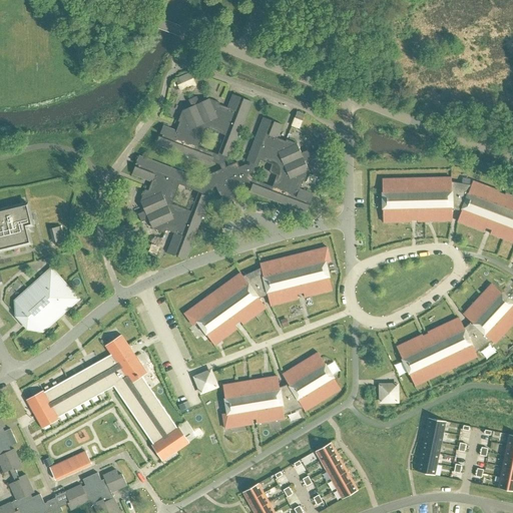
[(175,79),(177,85),(192,79),(190,73),(175,79)]
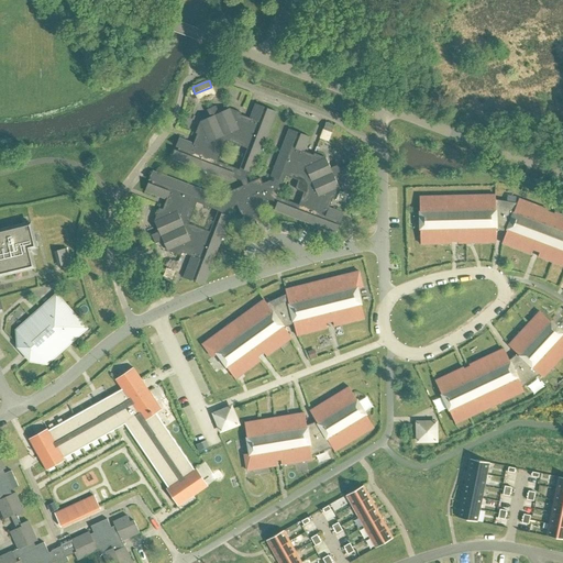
[(249,172),(252,174),(276,112),(267,109),(266,111),(263,110),(264,108),(255,105),(250,121),(240,117),(241,113),(230,109),(219,113),(216,106),(211,108),(207,110),(210,118),(200,122),(196,133),(199,134),(196,145),(179,139),(176,146),(178,147),(177,151),(175,150),(172,158),(231,181),(232,177),(241,180),(243,186),(228,192),(223,203),(220,201),(221,198),(153,172),(150,179),(152,180),(151,184),(148,183),(145,191),(168,200),(165,210),(159,208),(154,221),(159,233),(152,236),(155,244),(163,241),(167,251),(180,256),(183,251),(192,254),(184,278),(192,282),(194,278),(196,279),(195,283),(203,286),(230,217),(225,216),(229,209),(236,205),(243,220),(244,221),(245,222),(246,222),(247,222),(249,222),(254,220),(256,224),(257,224),(254,217),(257,216),(256,212),(255,211),(255,209),(268,203),(269,200),(277,202),(274,210),(335,233),(339,225),(335,224),(338,221),(340,222),(343,213),(327,207),(330,197),(334,199),(339,187),(334,177),(342,174),(338,165),(330,168),(326,157),(315,153),(312,157),(302,154),(309,136),(300,134),(299,136),(297,135),(298,132),(289,130),(271,177),(275,178),(274,183),(269,180),(263,184),(261,178),(247,184),(245,178),(249,172)]
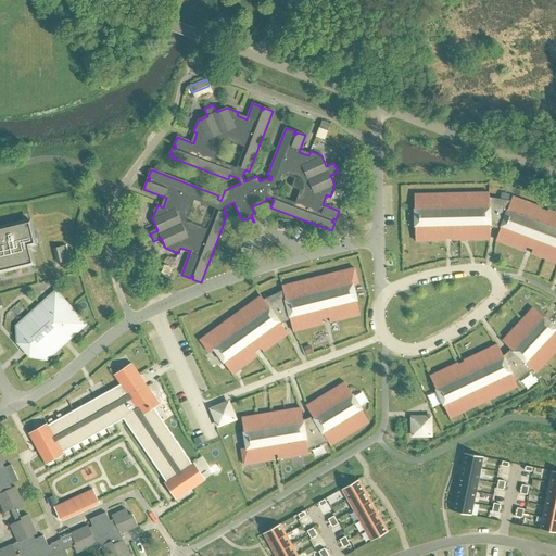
[(319,128),(328,131),(330,125),(321,122),(319,128)]
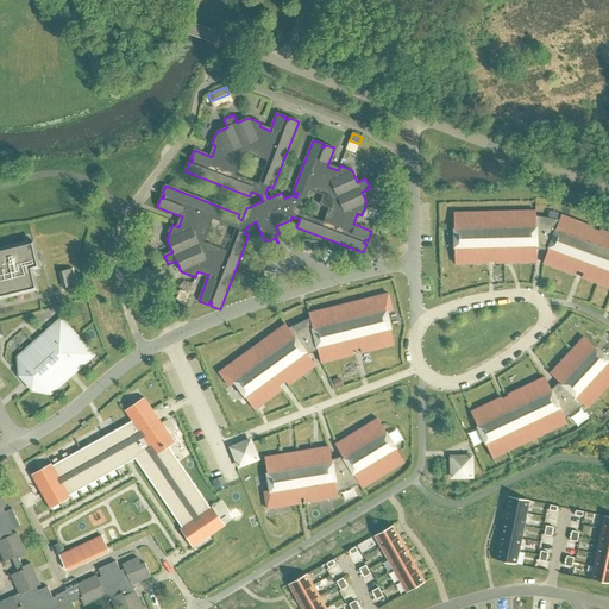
[(456,213),(453,213),(454,231),(456,231),(457,246),(454,246),(454,264),(457,264),(457,262),(463,262),(464,264),(472,264),(472,262),(479,262),(479,264),(489,263),(489,262),(496,262),(496,263),(504,263),(504,261),(512,261),(512,263),(521,263),(521,261),(528,261),(528,263),(537,262),(537,249),(547,251),(542,263),(551,267),(552,264),(559,267),(558,269),(566,272),(567,270),(573,272),(573,275),(575,275),(578,265),(585,268),(582,278),(590,281),(591,280),(598,282),(597,283),(606,287),(607,284),(608,286),(608,236),(608,233),(600,230),(600,232),(591,230),(592,227),(591,226),(590,228),(584,226),(584,224),(576,221),(576,223),(569,220),(570,219),(562,215),(559,220),(535,215),(535,211),(527,211),(527,213),(520,213),(520,212),(510,212),(510,214),(503,214),(503,212),(495,212),(495,214),(488,214),(488,212),(478,212),(478,214),(471,214),(471,213),(462,213),(462,215),(456,215),(456,213)]
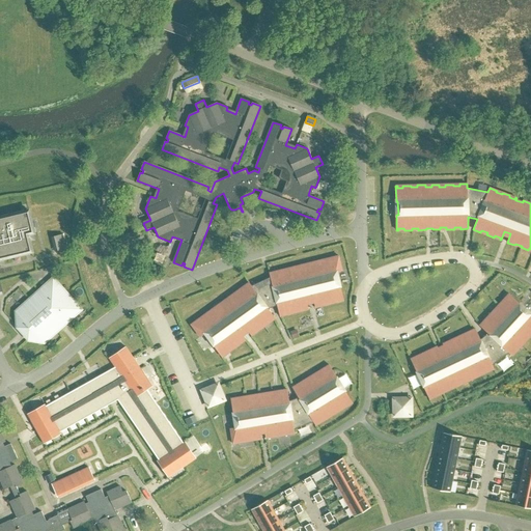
[(326,192),(334,195),(336,189),(328,186),(326,192)]
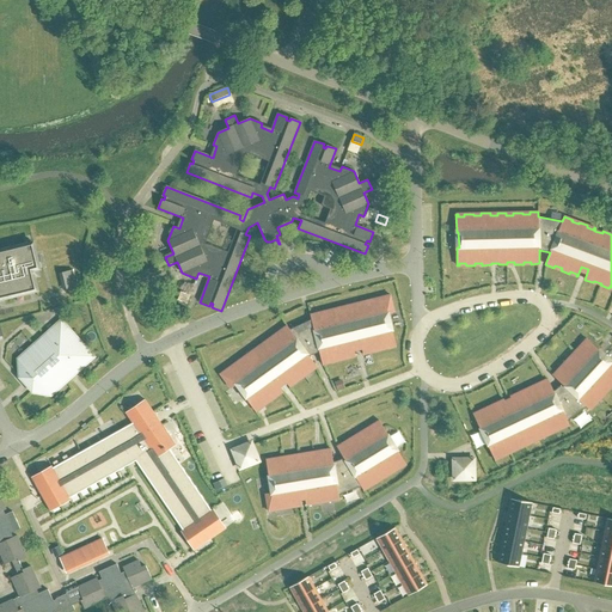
[(34,243),(0,250),(0,299),(37,291),(35,279),(41,277),(38,269),(40,269),(34,243)]
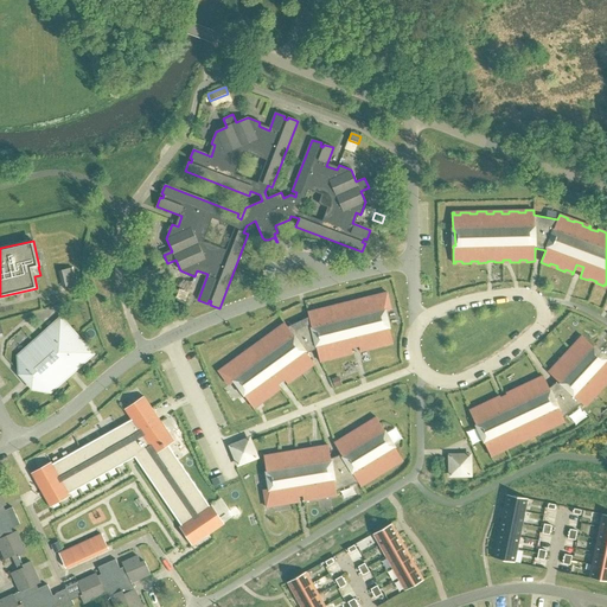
[(75,276),(61,280),(63,288),(76,285),(75,276)]
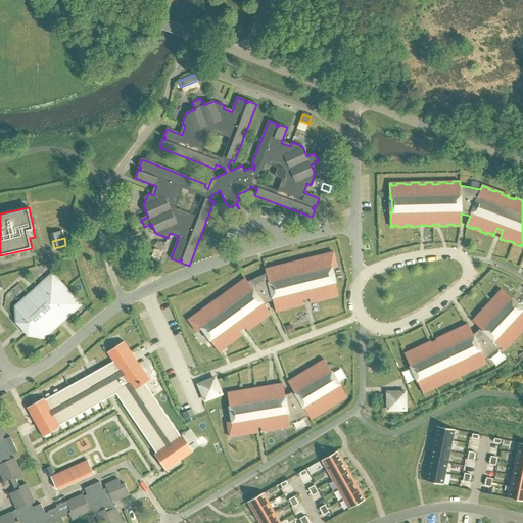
[(189,319),(188,320),(197,332),(203,328),(210,339),(209,340),(219,352),(220,351),(219,349),(224,346),(225,347),(231,343),(230,341),(235,338),(236,339),(242,335),(237,328),(241,324),(246,332),(247,331),(246,329),(252,325),(253,327),(260,322),(258,321),(264,317),(265,319),(271,314),(264,304),(273,300),(276,312),(283,310),(283,308),(288,306),(289,308),(296,306),(296,304),(302,303),(302,305),(303,304),(301,296),(308,294),(311,303),(318,301),(318,299),(324,298),(324,300),(332,298),(331,296),(337,294),(337,296),(338,296),(335,281),(333,282),(330,269),(337,267),(334,252),(332,252),(333,254),(327,255),(327,253),(319,255),(320,257),(314,258),(313,257),(305,259),(305,260),(300,263),(299,260),(292,263),(292,265),(286,266),(286,264),(278,266),(279,268),(273,269),(273,268),(266,269),(267,273),(247,282),(245,278),(239,283),(240,284),(235,288),(234,286),(228,291),(229,292),(224,296),(223,294),(217,299),(218,300),(212,304),(211,302),(205,307),(206,308),(201,313),(200,311),(194,316),(195,317),(190,321),(189,319)]
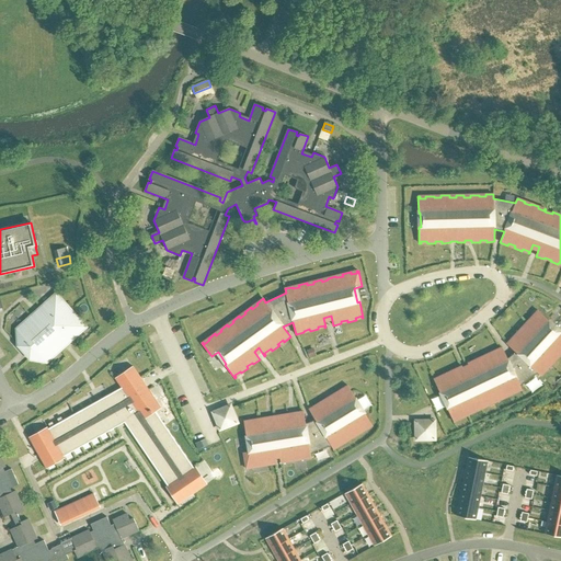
[(161,285),(168,287),(171,278),(164,276),(161,285)]
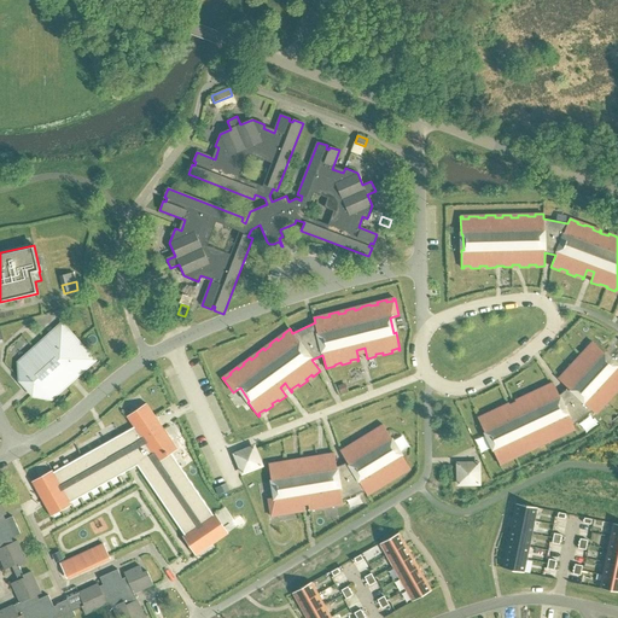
[(19,382),(24,386),(27,385),(30,389),(28,391),(33,396),(51,400),(48,396),(53,391),(56,395),(88,366),(86,362),(92,357),(64,327),(59,332),(57,330),(23,359),(27,362),(22,366),(18,363),(19,382)]
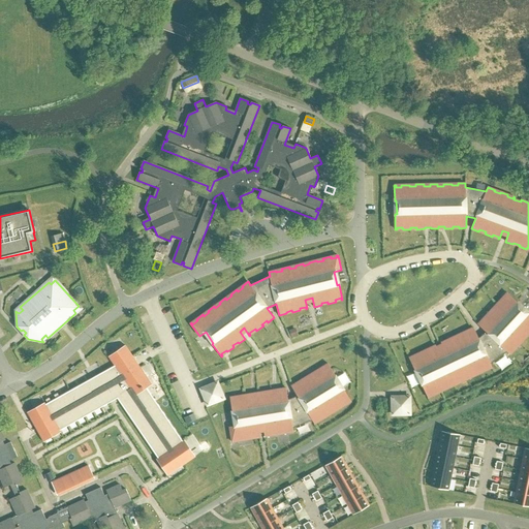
[(410,358),(409,358),(415,371),(416,371),(423,383),(422,384),(428,398),(429,398),(428,396),(434,394),(434,395),(441,392),(441,390),(446,387),(447,390),(455,385),(454,384),(459,381),(460,383),(467,379),(466,378),(472,375),(472,377),(479,374),(479,372),(485,370),(486,371),(492,368),(491,364),(507,351),(510,354),(516,349),(515,348),(519,343),(520,344),(525,339),(524,338),(528,333),(528,334),(528,313),(527,314),(518,305),(519,304),(507,292),(506,293),(507,294),(503,300),(502,298),(497,304),(498,305),(494,310),(493,308),(487,314),(489,315),(485,320),(483,318),(477,324),(487,333),(478,338),(473,328),(466,331),(467,333),(462,335),(461,334),(454,337),(455,339),(448,341),(448,339),(441,343),(441,344),(436,347),(435,345),(428,348),(429,350),(424,353),(423,351),(415,354),(416,356),(410,359),(410,358)]
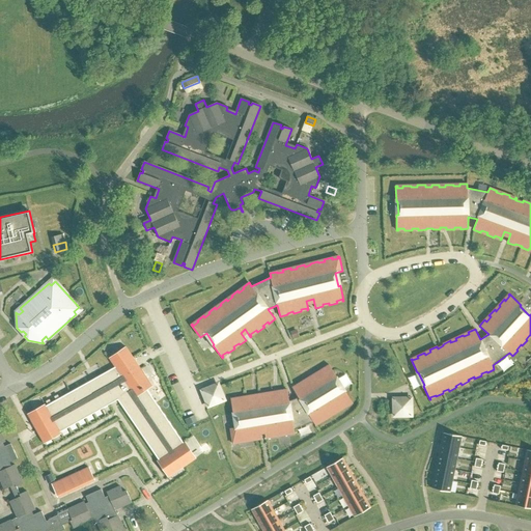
[(299,337),(297,329),(290,332),(292,339),(299,337)]
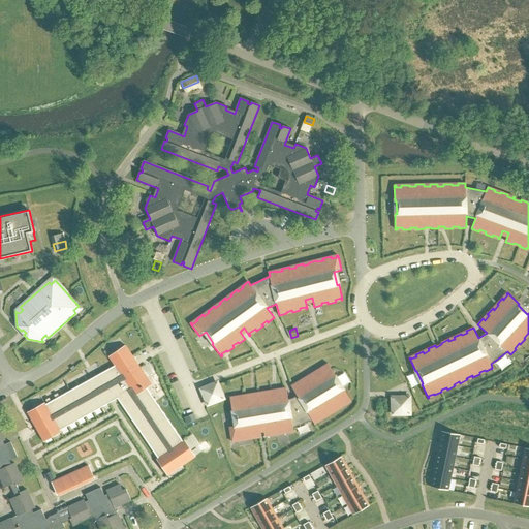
[(146,386),(151,383),(126,347),(110,359),(115,366),(28,414),(42,440),(118,399),(169,474),(194,458),(146,386)]
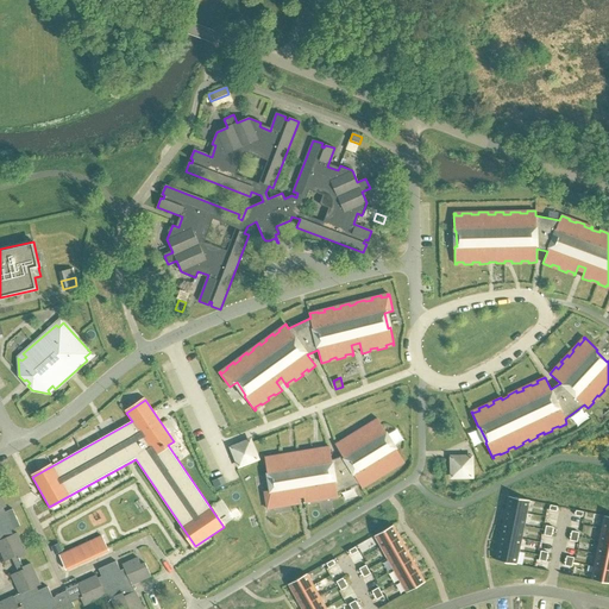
[(265,457),(264,458),(268,475),(269,475),(271,490),(264,491),(268,509),(269,509),(268,507),(275,506),(275,508),(284,507),(284,504),(292,503),(292,506),(300,503),(299,493),(303,493),(305,503),(306,502),(306,501),(313,500),(313,502),(322,500),(322,497),(328,497),(330,498),(338,497),(337,493),(359,484),(362,488),(370,484),(369,482),(375,478),(376,481),(383,475),(382,473),(388,470),(389,471),(397,466),(396,465),(402,462),(403,463),(405,463),(395,447),(394,449),(385,434),(387,434),(377,419),(376,419),(377,421),(371,425),(370,424),(363,428),(364,429),(358,433),(357,432),(349,437),(350,438),(344,441),(343,440),(336,445),(343,456),(332,460),(330,446),(321,449),(321,450),(314,451),(314,450),(305,451),(305,453),(299,454),(297,452),(289,453),(289,456),(282,457),(282,454),(272,456),(274,458),(267,459),(265,457)]
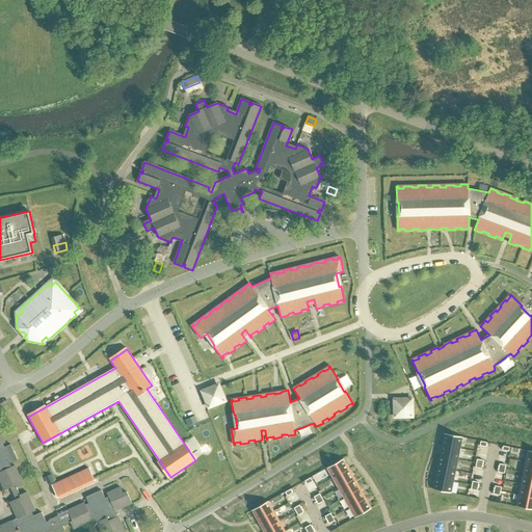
[(209,406),(209,407),(224,401),(218,386),(203,392),(206,391),(212,405),(209,406)]
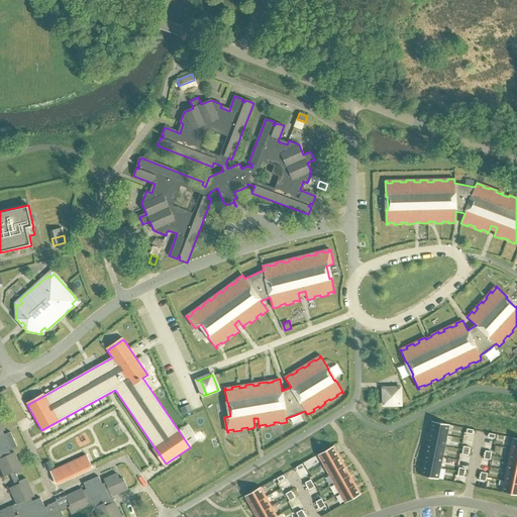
[(384,404),(384,405),(400,404),(400,388),(384,389),(387,389),(387,404),(384,404)]
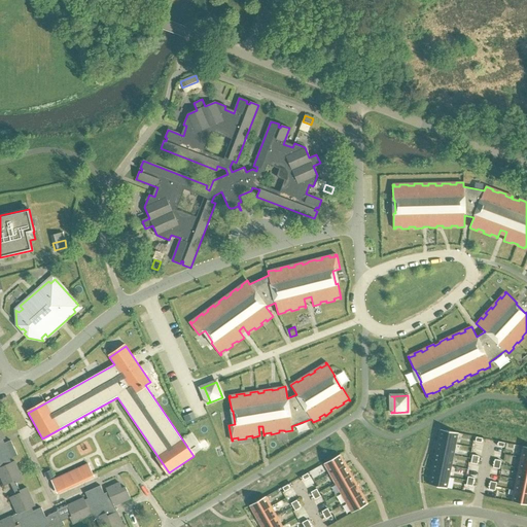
[(196,418),(192,412),(183,417),(185,422),(196,418)]
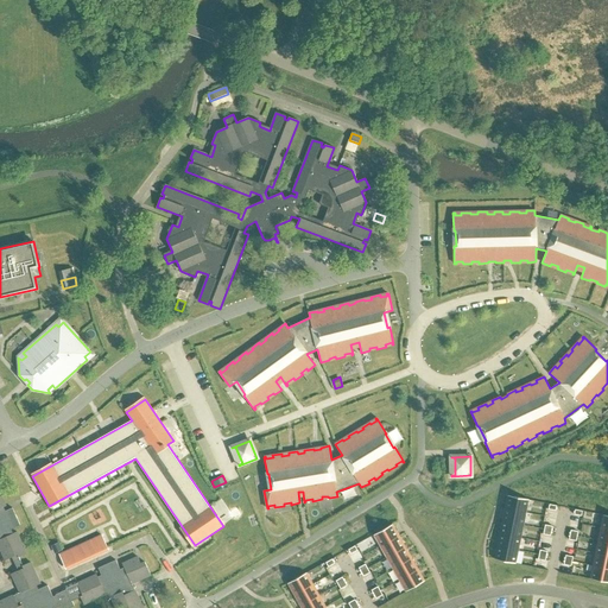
[(18,571),(11,574),(20,593),(0,601),(0,607),(56,607),(61,606),(61,607),(70,607),(74,607),(71,601),(81,597),(83,605),(105,595),(107,599),(111,597),(115,607),(143,607),(132,584),(151,575),(145,562),(140,564),(138,557),(122,564),(125,569),(120,571),(115,561),(99,568),(102,576),(97,578),(96,575),(77,583),(80,590),(69,596),(67,590),(56,595),(56,596),(54,599),(48,586),(37,590),(36,587),(40,584),(30,563),(23,567),(19,557),(26,553),(17,532),(12,534),(10,531),(20,526),(12,508),(4,512),(2,508),(6,506),(0,493),(0,549),(5,561),(12,557),(13,559),(16,558),(19,568),(17,569),(18,571)]
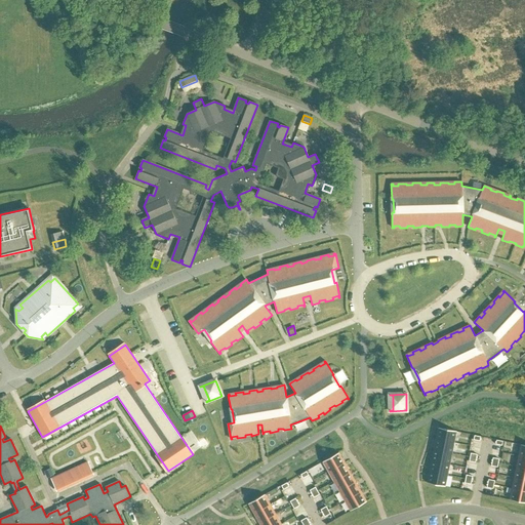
[(454,443),(456,432),(438,428),(436,439),(454,443)]
